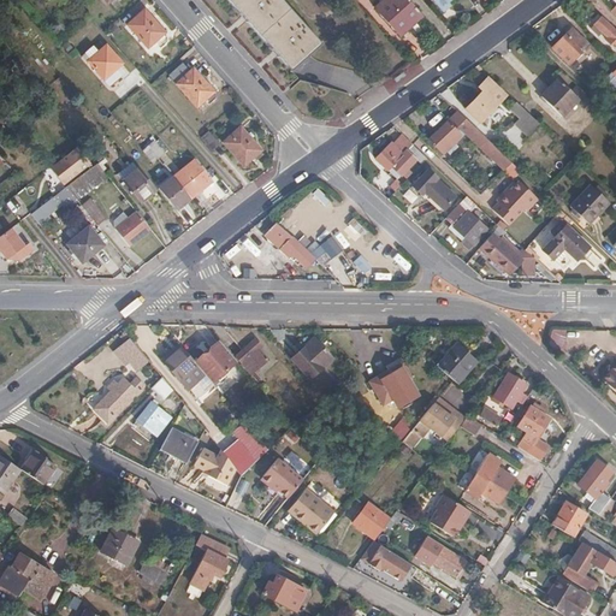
[(227,0),(289,67),(319,40),(283,0),(227,0)]
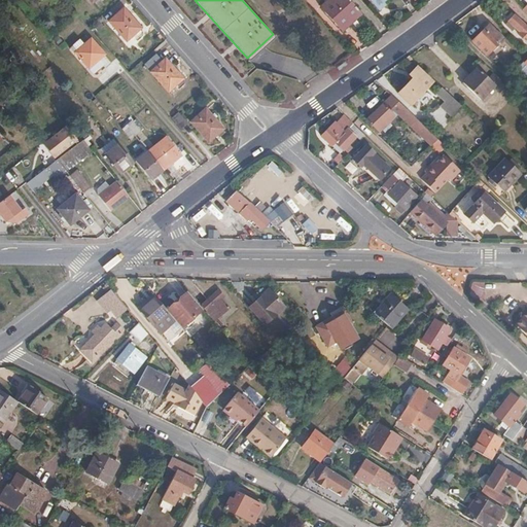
[(342,30),(360,13),(348,0),(327,0),(321,6),(342,30)]
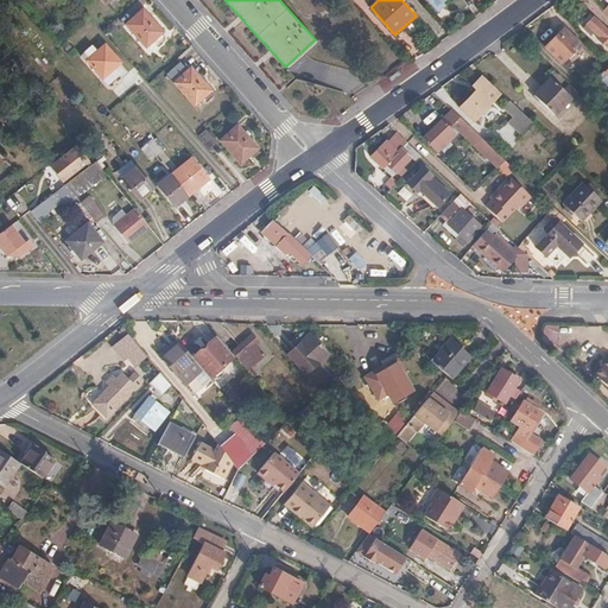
[(442,0),(438,0),(432,6),(436,11),(445,2),(442,0)]
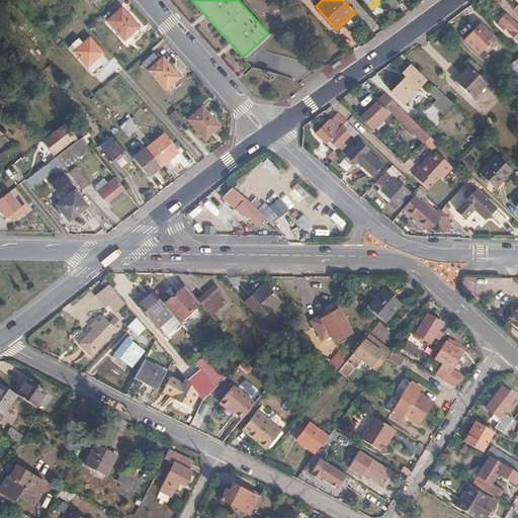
[(124,38),(139,27),(122,8),(108,20),(124,38)]
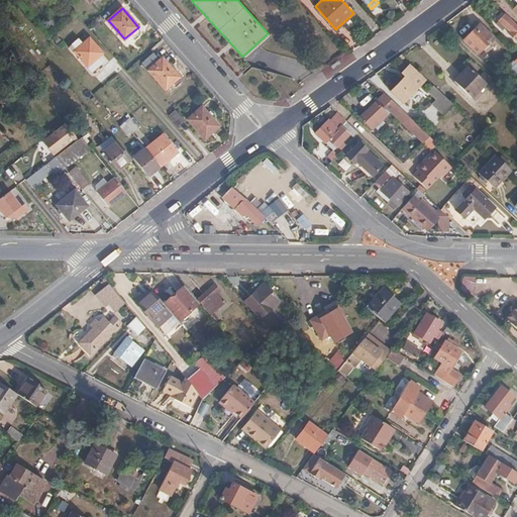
[(516,26),(504,14),(499,19),(509,30),(507,32),(515,40),(516,37),(516,26)]
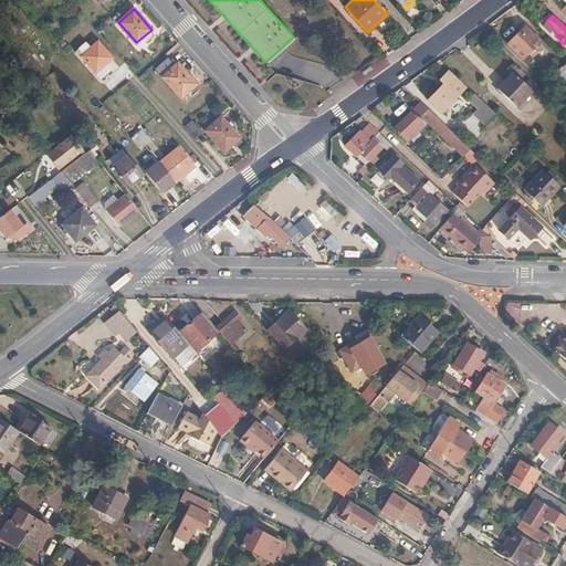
[(522,58),(540,40),(524,25),(506,43),(522,58)]
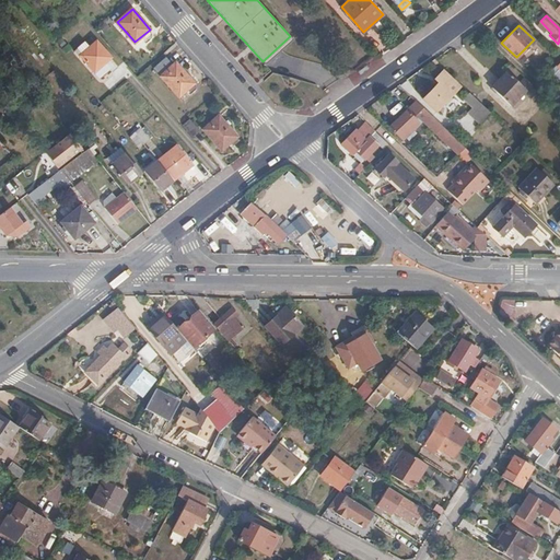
[(108,55),(94,39),(86,45),(82,41),(77,45),(81,50),(78,54),(92,69),(108,55)]
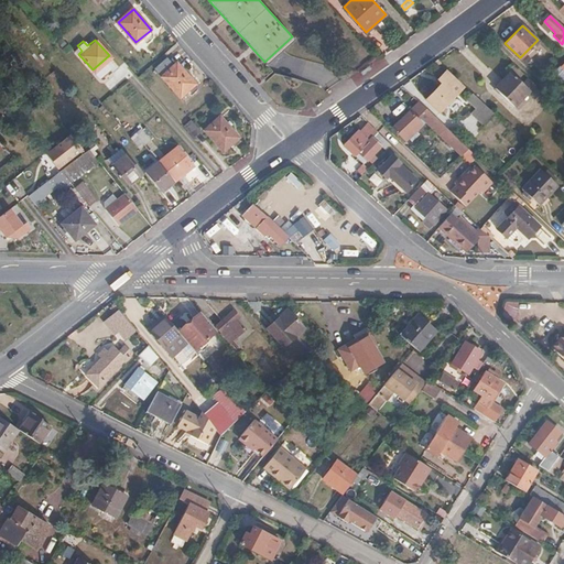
[(181,97),(196,83),(177,63),(175,65),(171,60),(158,72),(181,97)]
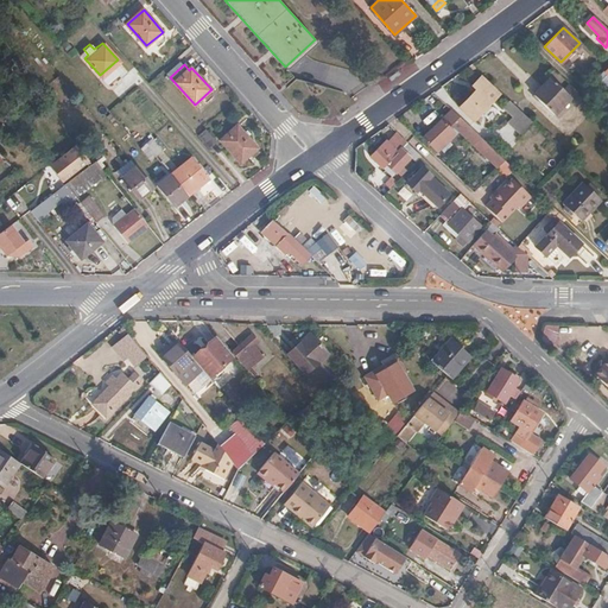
[(106,84),(118,75),(114,70),(101,80),(106,84)]
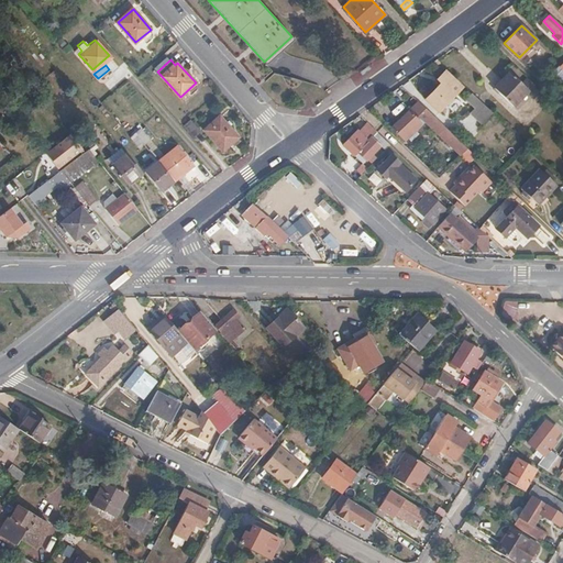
[(443,105),(461,87),(444,70),(435,79),(440,83),(431,92),(443,105)]
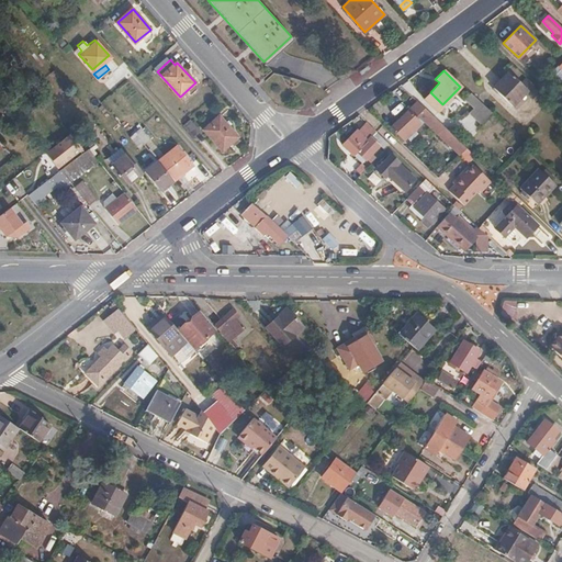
[(526,90),(527,89),(520,83),(508,71),(493,87),(512,105),(526,90)]
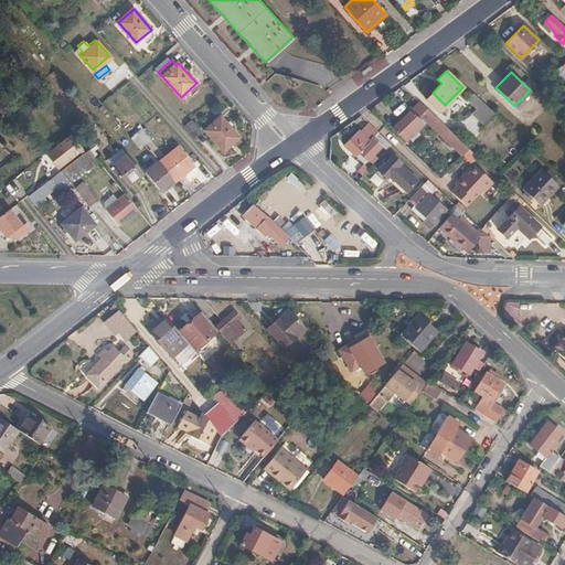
[(529,91),(531,93),(537,86),(529,78),(523,84),(530,89),(529,91)]
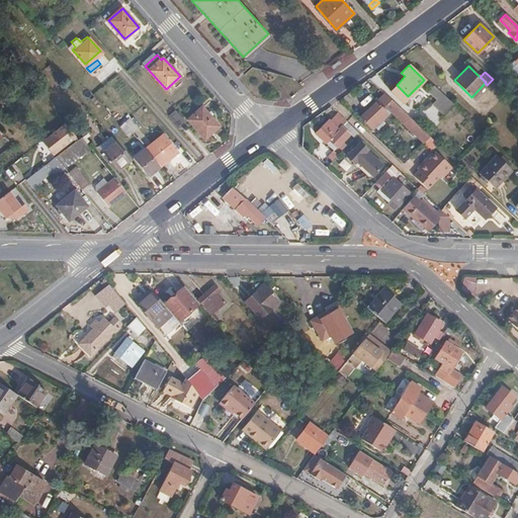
[(452,103),(434,85),(428,91),(447,109),(452,103)]
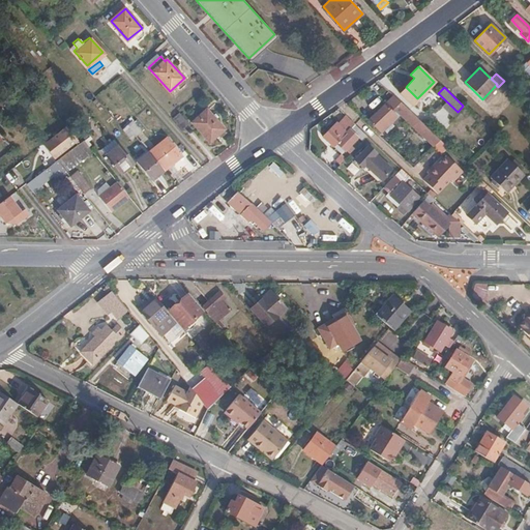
[(440,140),(392,94),(384,104),(383,102),(367,119),(381,131),(396,116),(390,110),(392,108),(432,145),(433,144),(434,145),(440,140)]
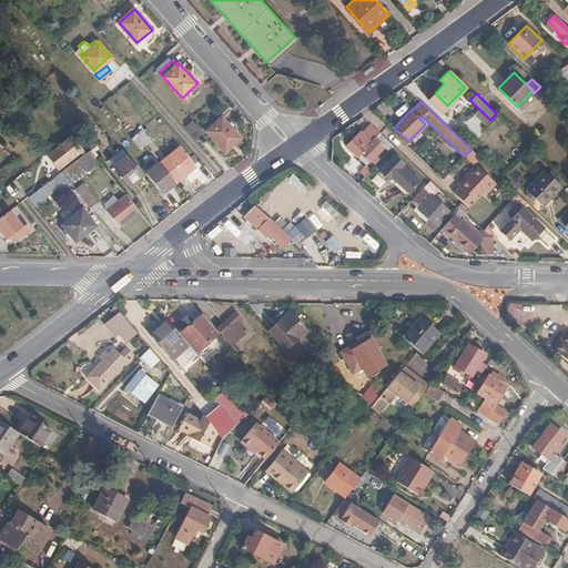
[(240,138),(221,117),(205,130),(224,151),(240,138)]
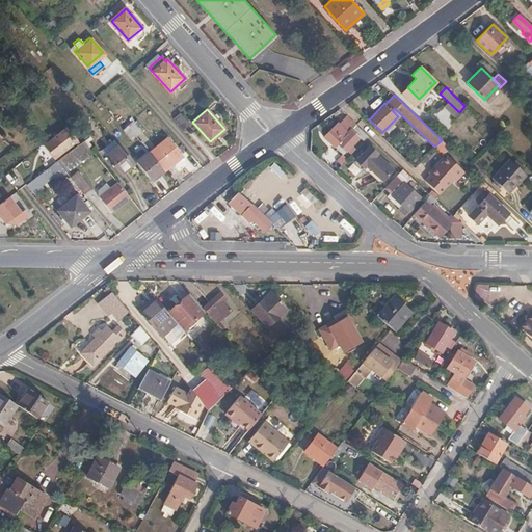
[(122,129),(131,140),(144,129),(135,117),(122,129)]
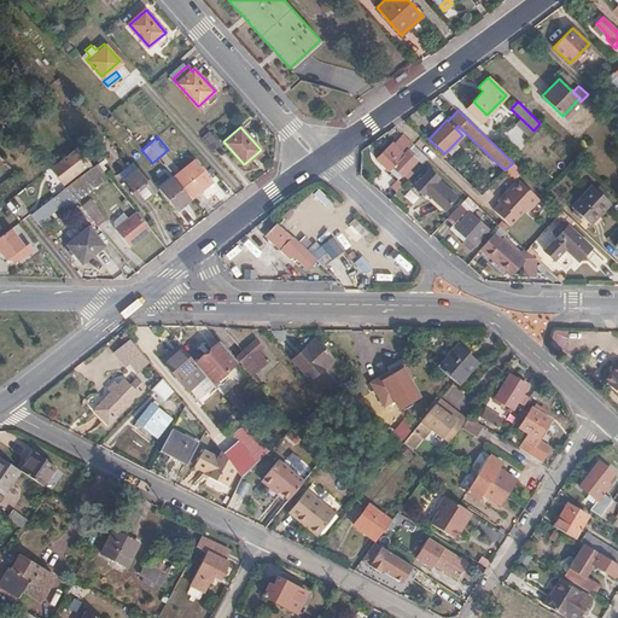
[(423,153),(413,144),(404,153),(392,143),(377,158),(389,172),(394,167),(402,175),(403,174),(407,178),(412,173),(408,169),(423,153)]
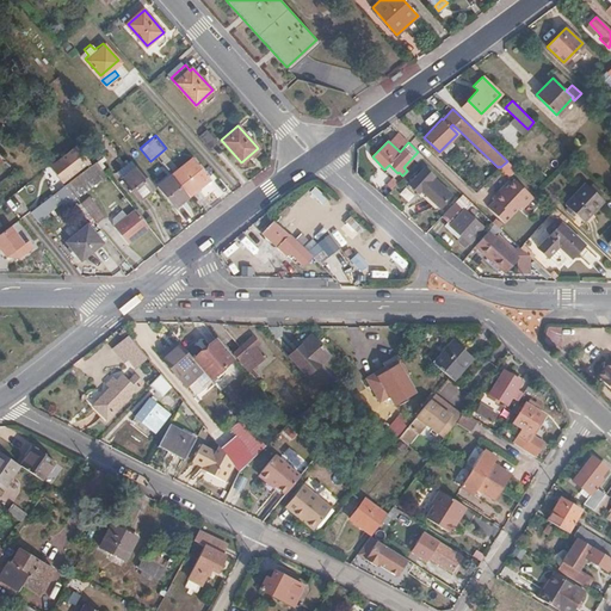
[(88,158),(74,142),(49,165),(61,180),(88,158)]
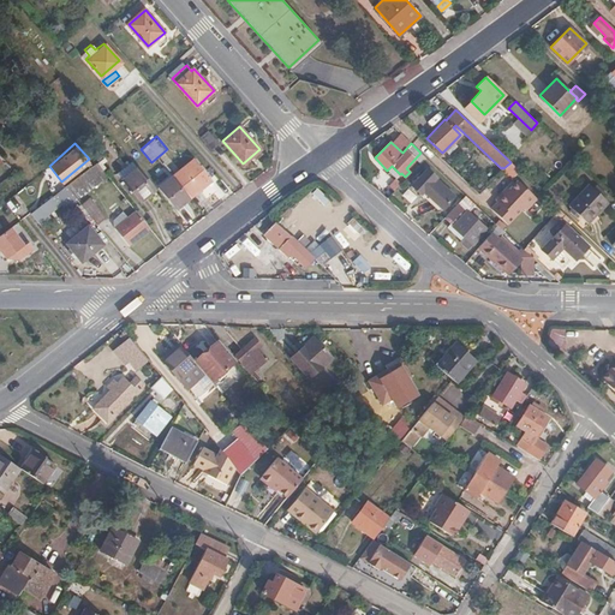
[(173,178),(190,198),(212,180),(193,160),(172,175),(173,178)]
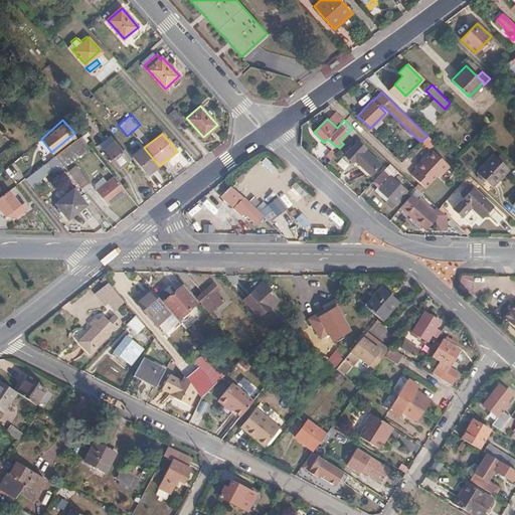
[(52,155),(63,167),(90,148),(78,135),(68,142),(52,155)]
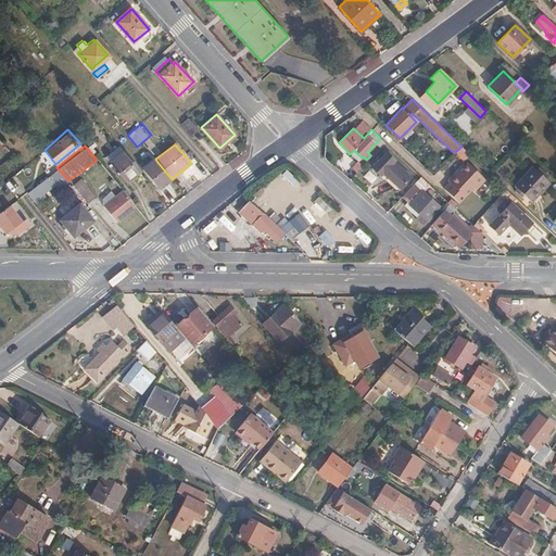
[(462,147),(455,152),(462,159),(467,153),(462,147)]
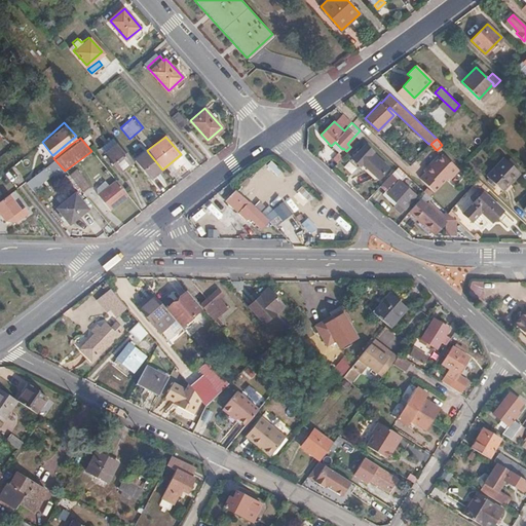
[(117,172),(129,161),(114,142),(102,152),(117,172)]
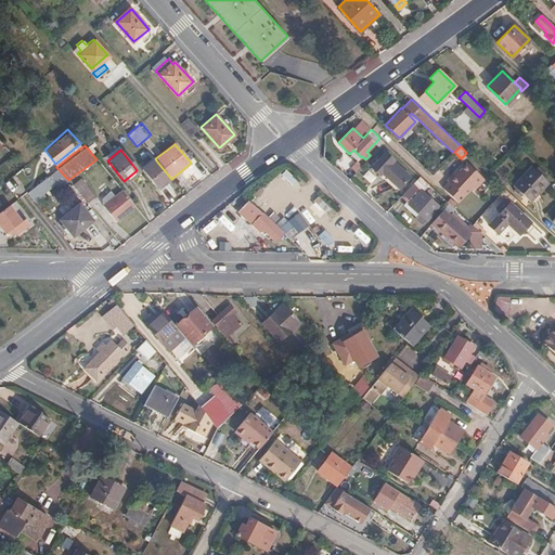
[(399,190),(410,178),(394,163),(395,162),(385,153),(377,162),(374,158),(371,162),(374,165),(372,167),(381,176),(383,175),(399,190)]
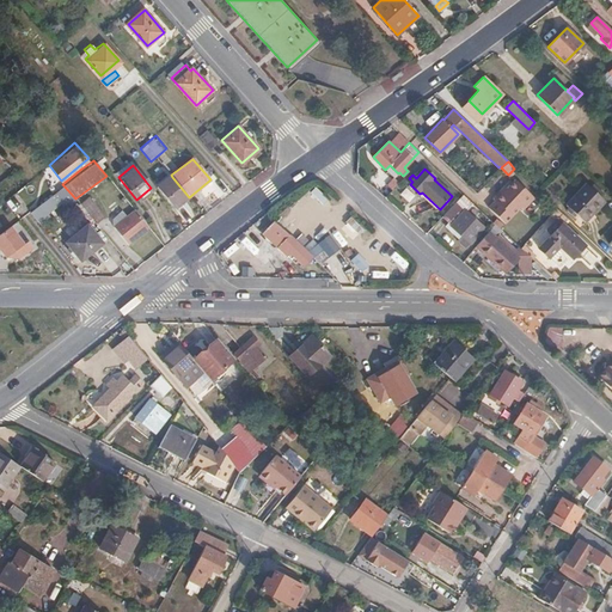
[(175,209),(189,197),(172,177),(158,189),(175,209)]
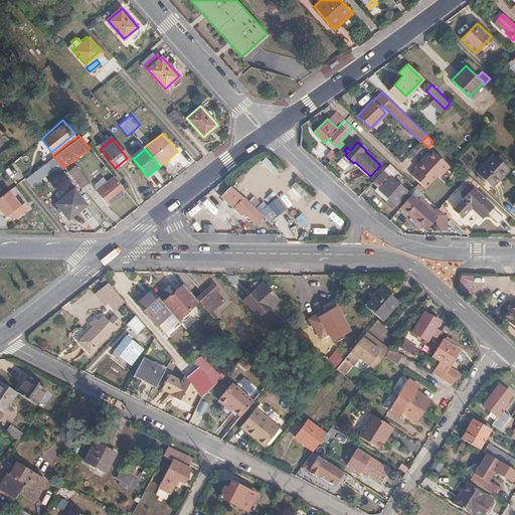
[(425,190),(448,166),(431,150),(408,174),(425,190)]
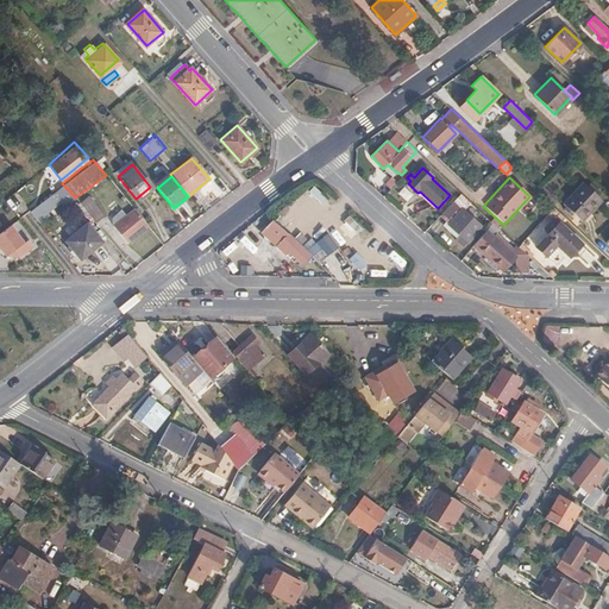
[(579,219),(600,200),(582,182),(562,202),(579,219)]
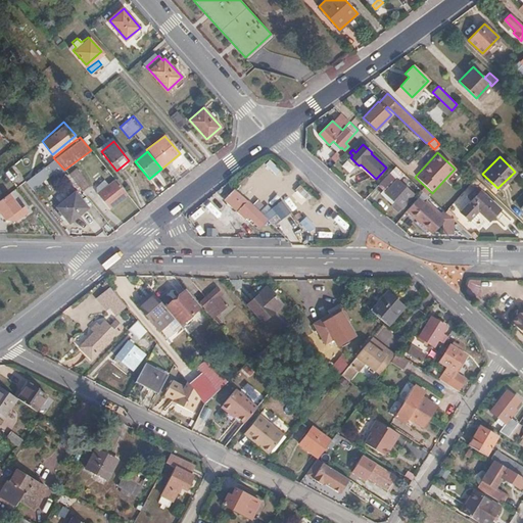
[(277,175),(280,169),(268,160),(264,165),(277,175)]
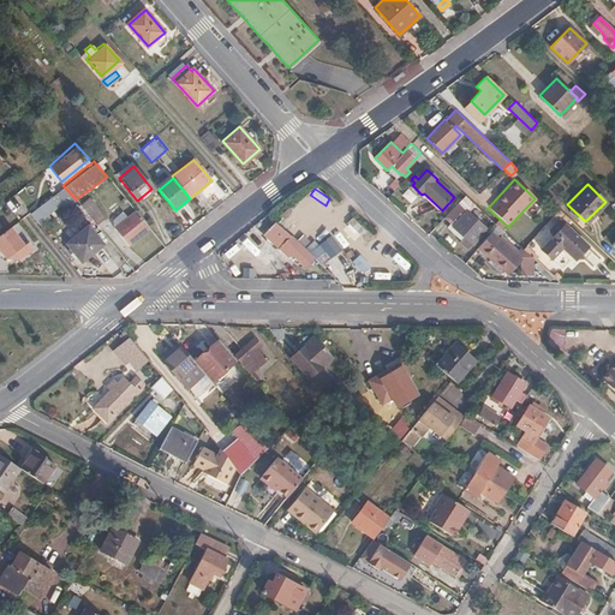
[(48,213),(64,201),(57,193),(41,206),(48,213)]
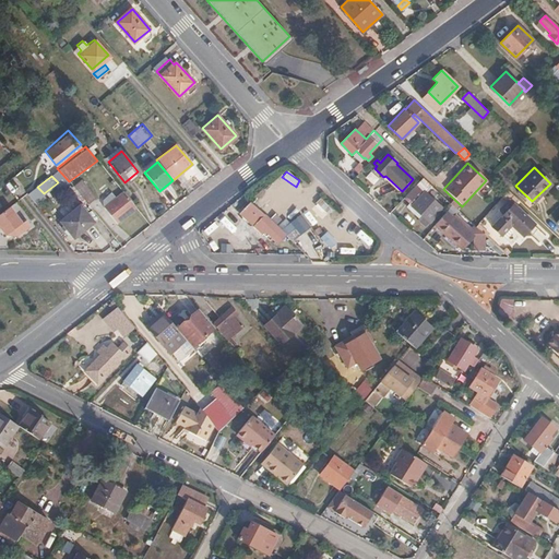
[(423,177),(403,198),(409,203),(421,215),(419,217),(418,219),(426,227),(442,207),(427,193),(432,187),(423,177)]
